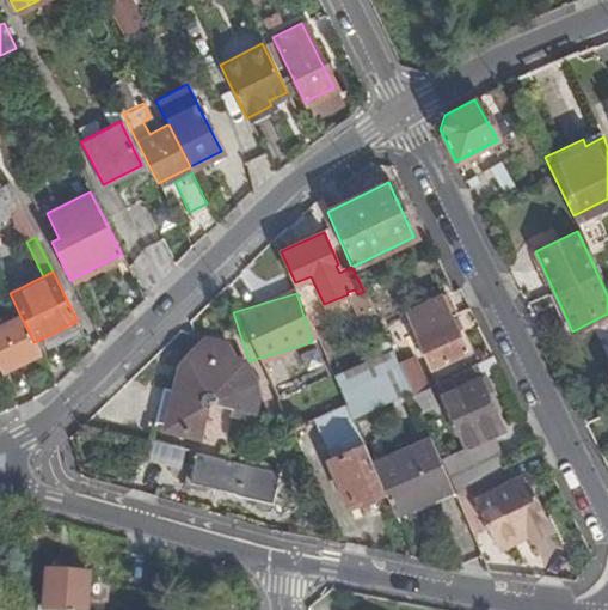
[(438,297),(404,313),(431,370),(466,352),(438,297)]
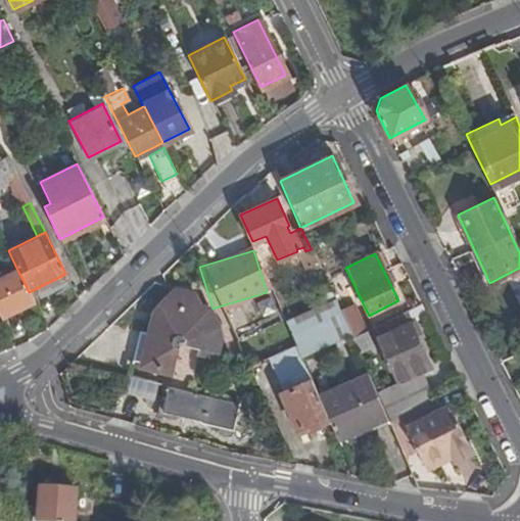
[(0,313),(1,315),(33,299),(29,292),(16,268),(0,276),(0,313)]
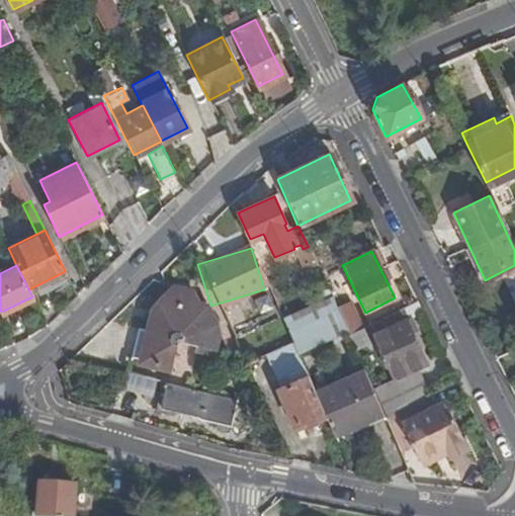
[(181,289),(176,295),(168,294),(161,303),(158,313),(151,311),(146,331),(140,330),(132,363),(172,372),(179,342),(197,346),(195,354),(215,358),(219,337),(217,326),(207,307),(195,304),(189,291),(181,289)]
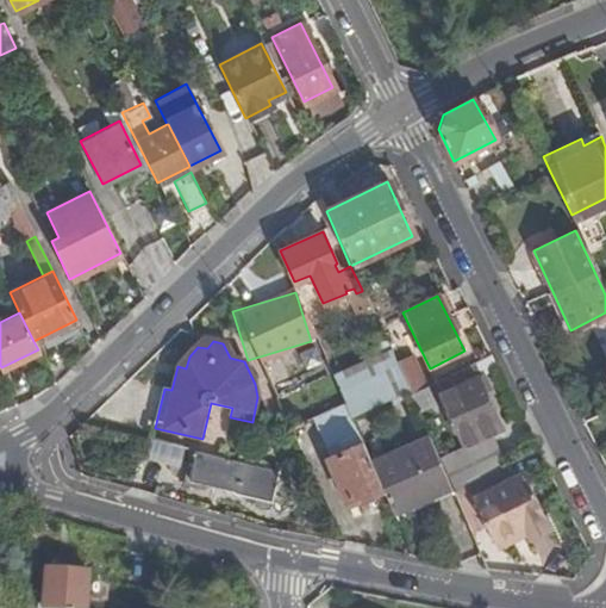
[(388,348),(333,374),(344,397),(398,372),(388,348)]
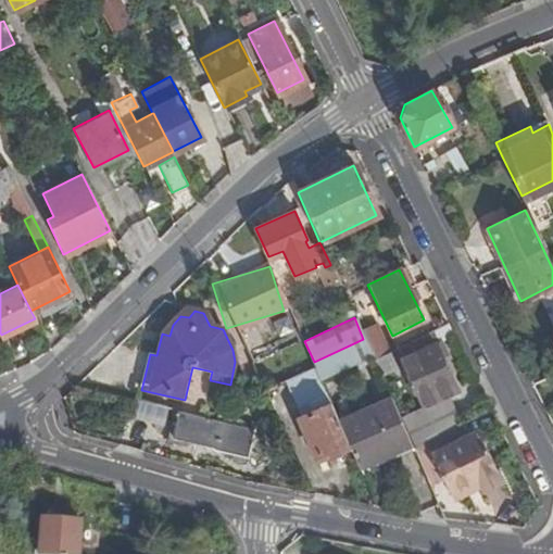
[(434,342),(452,334),(447,323),(440,326),(411,341),(416,351),(401,357),(422,405),(447,394),(456,391),(434,342)]
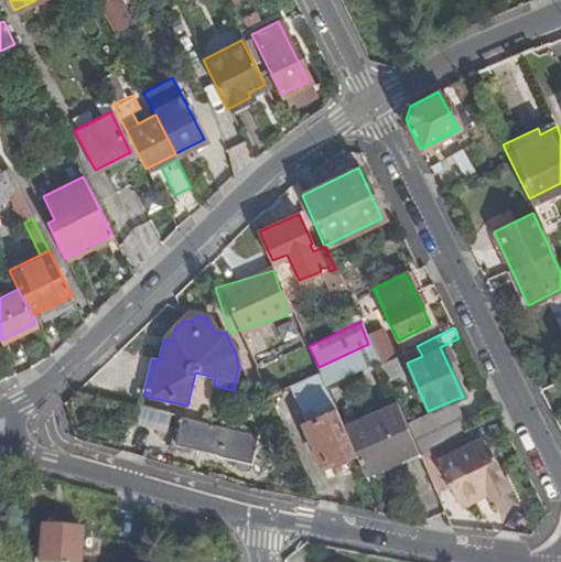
[(380,364),(396,357),(385,335),(370,342),(380,364)]
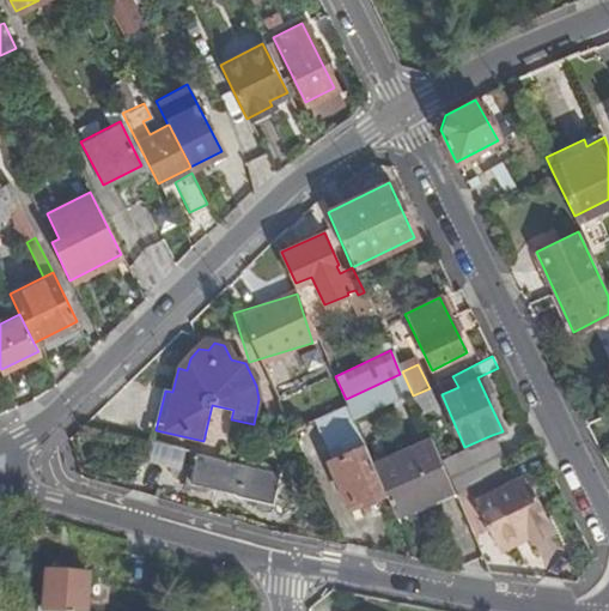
[(400,374),(346,399),(348,405),(354,417),(409,394),(400,374)]
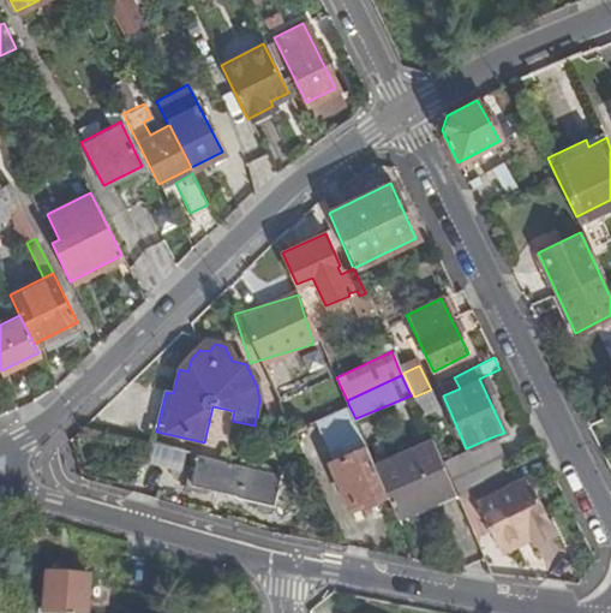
[(460,388),(454,378),(431,390),(437,398),(443,396),(460,388)]
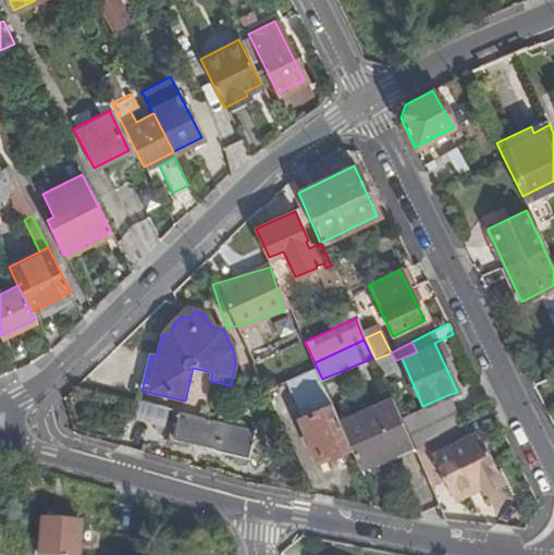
[(396,360),(391,353),(376,359),(373,360),(381,377),(399,369),(396,360)]
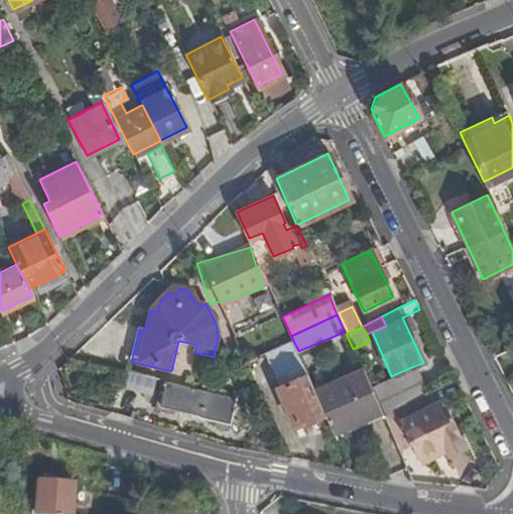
[(307,420),(326,412),(315,389),(298,351),(293,341),(281,346),(295,377),(277,386),(293,421),(305,416),(307,420)]
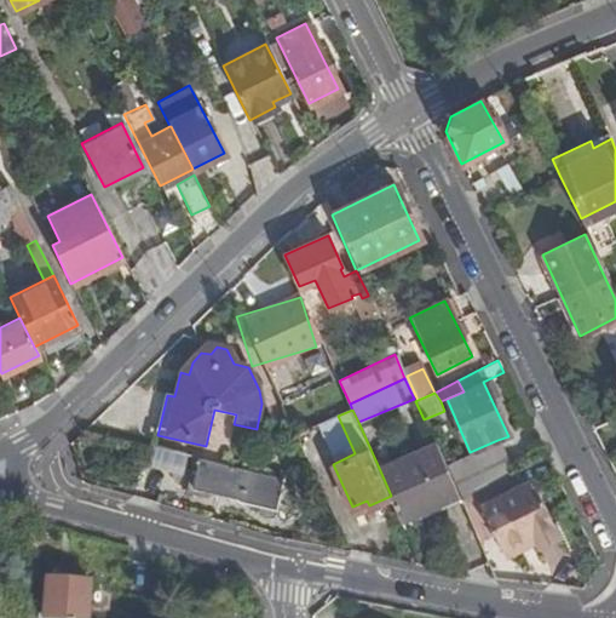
[(512,471),(498,440),(470,452),(445,464),(460,496),(512,471)]
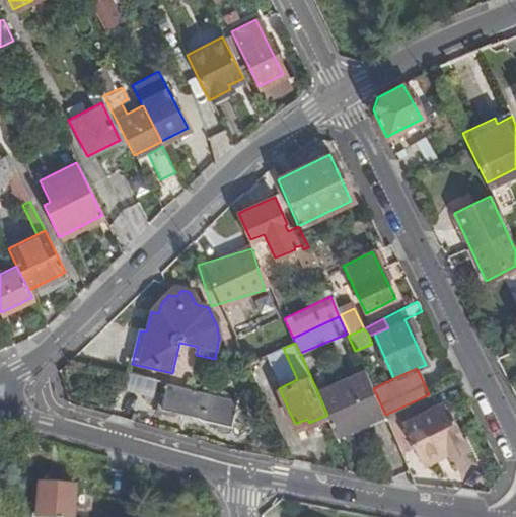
[(337,434),(383,414),(371,387),(363,370),(317,391),(327,415),(337,434)]
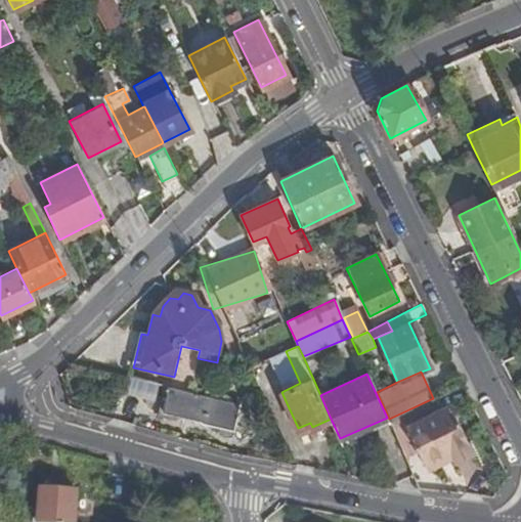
[(236,432),(243,404),(171,388),(166,414),(205,423),(205,424),(236,432)]
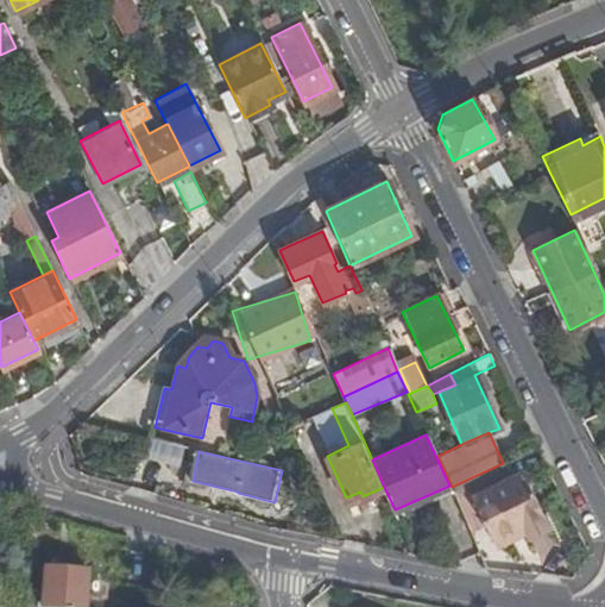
[(510,479),(504,464),(451,490),(471,533),(484,527),(491,542),(522,527),(525,533),(548,523),(522,473),(510,479)]
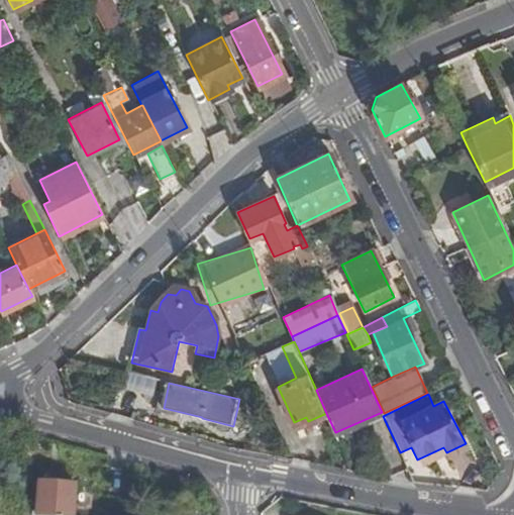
[(467,447),(466,443),(446,452),(448,456),(467,447)]
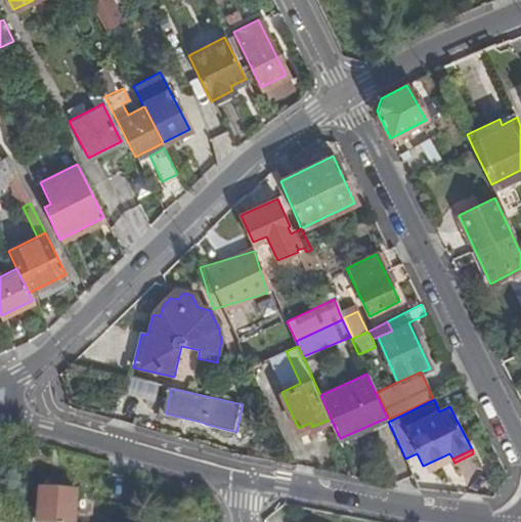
[(426,471),(452,459),(449,453),(423,466),(426,471)]
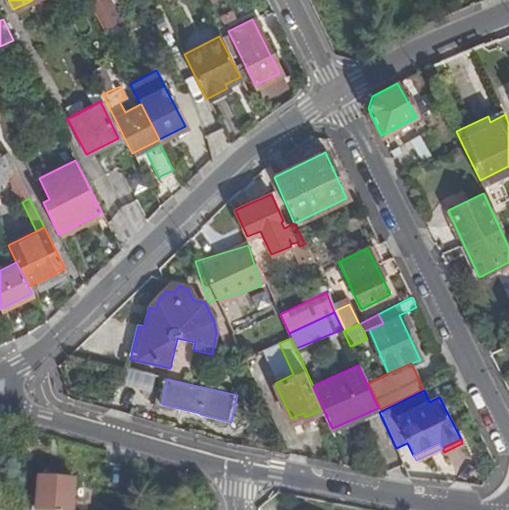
[(36,475),(33,509),(68,509),(71,478),(36,475)]
